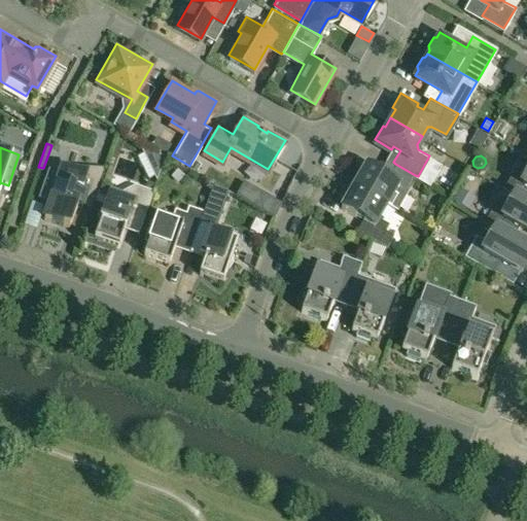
[(195,158),(189,166),(196,169),(200,161),(195,158)]
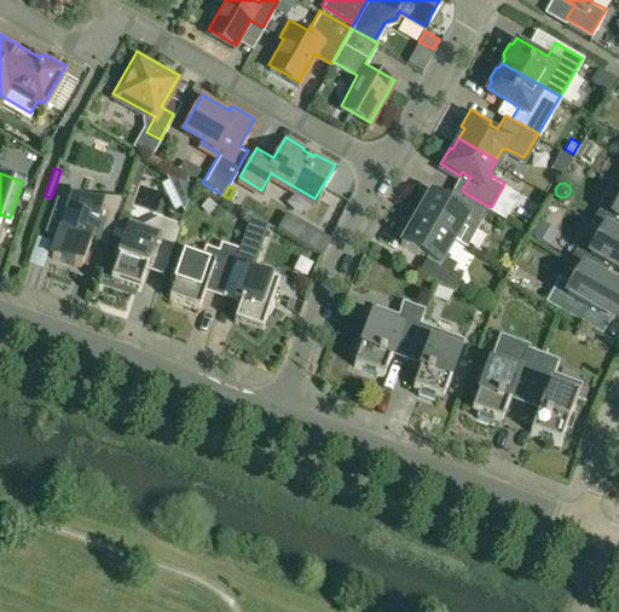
[(58,188),(44,230),(58,234),(51,253),(81,263),(90,237),(106,242),(123,194),(122,192),(58,189),(58,188)]
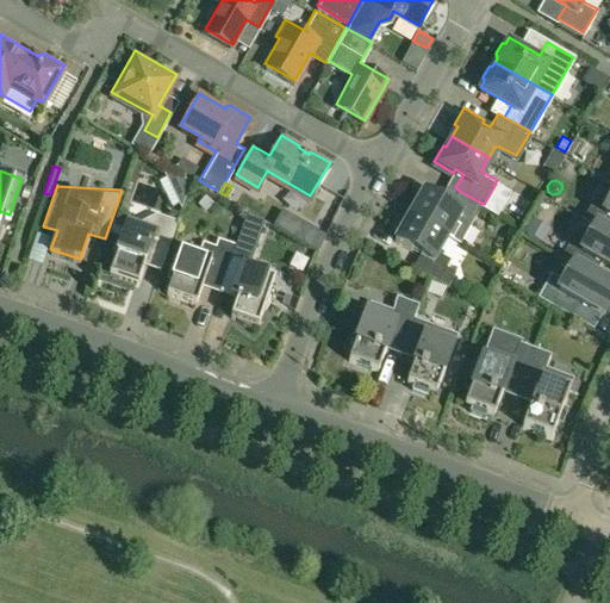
[(480,203),(458,190),(450,200),(424,185),(418,196),(416,194),(406,209),(405,207),(405,209),(446,232),(459,240),(468,223),(480,203)]
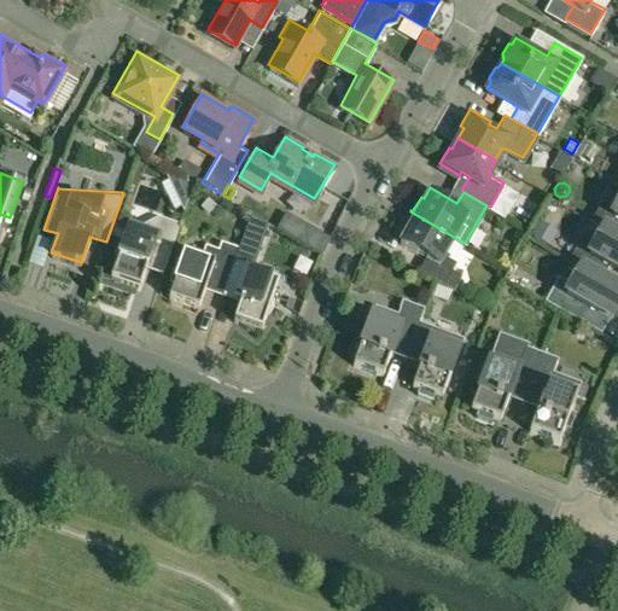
[(617,199),(604,195),(590,217),(604,226),(604,225),(617,233),(617,199)]
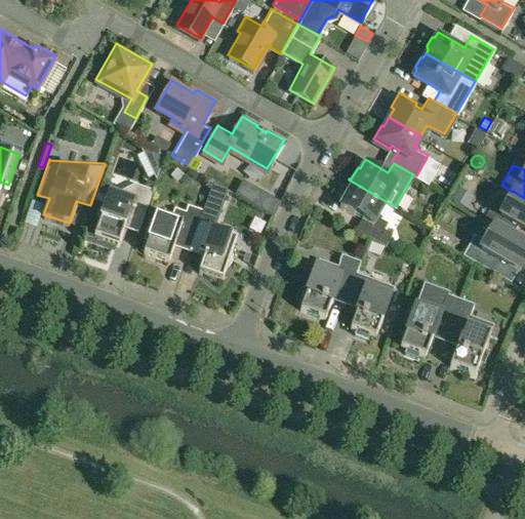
[(377,211),(384,200),(349,180),(349,181),(342,194),(345,195),(339,203),(362,216),(356,226),(385,242),(391,231),(382,227),(387,220),(378,215),(377,211)]
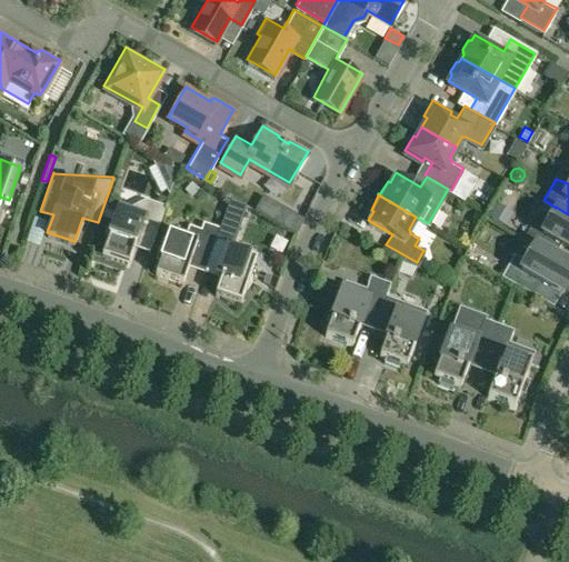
[(147,202),(138,199),(125,206),(118,203),(111,224),(105,228),(108,234),(101,251),(128,260),(135,240),(139,239),(140,237),(152,241),(166,202),(149,197),(147,202)]
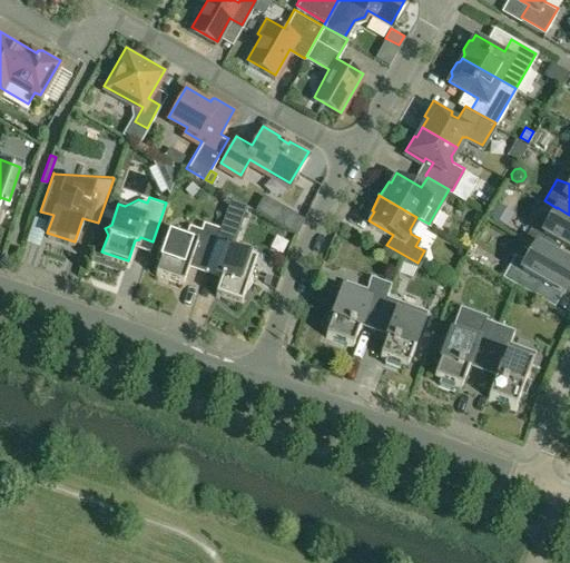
[(510,210),(495,203),(490,213),(503,220),(510,210)]
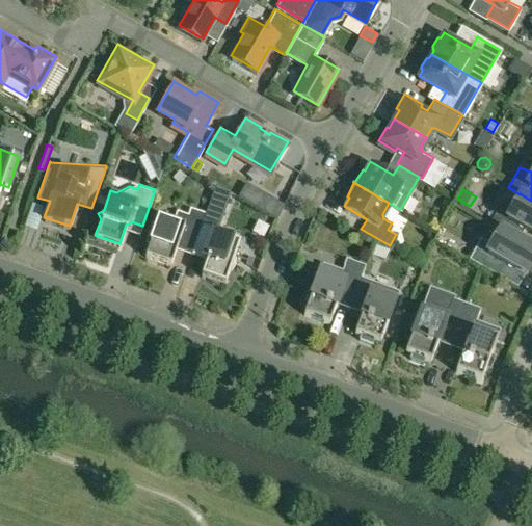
[(283,200),(267,190),(260,202),(277,212),(283,200)]
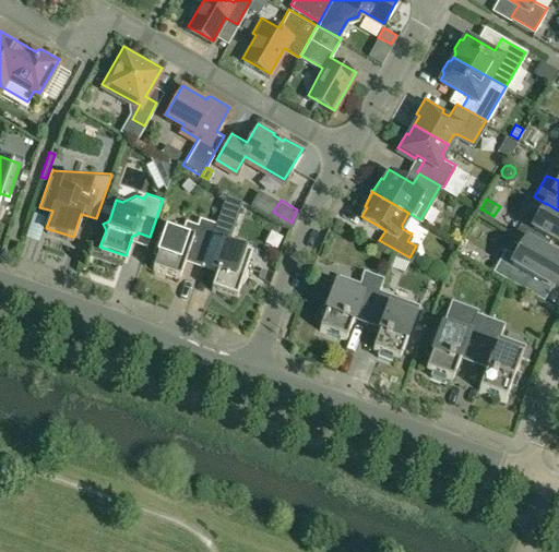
[(468,202),(465,210),(466,212),(471,215),(476,206),(468,202)]
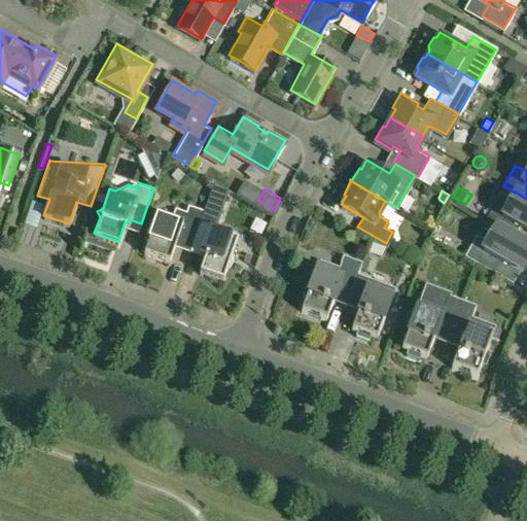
[(526,199),(515,192),(515,193),(507,205),(495,200),(484,219),(495,227),(496,226),(513,235),(519,223),(526,228),(526,199)]
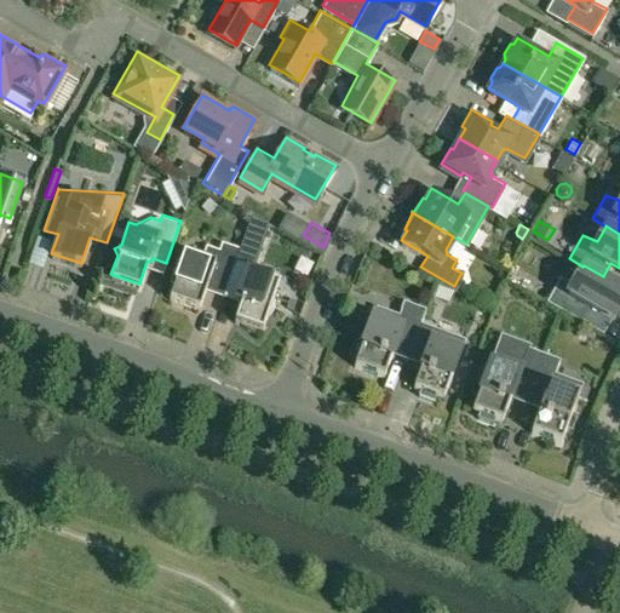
[(225,284),(227,281),(235,256),(239,245),(220,239),(218,246),(206,242),(201,255),(185,248),(182,258),(177,257),(170,279),(173,281),(168,294),(199,304),(208,278),(225,284)]
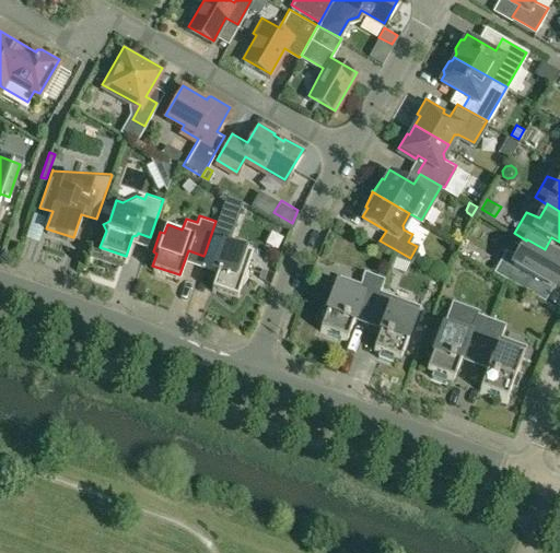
[(212,231),(205,254),(217,258),(213,269),(218,270),(211,286),(216,287),(229,296),(231,293),(236,295),(241,283),(249,271),(245,268),(252,251),(242,247),(237,239),(212,231)]
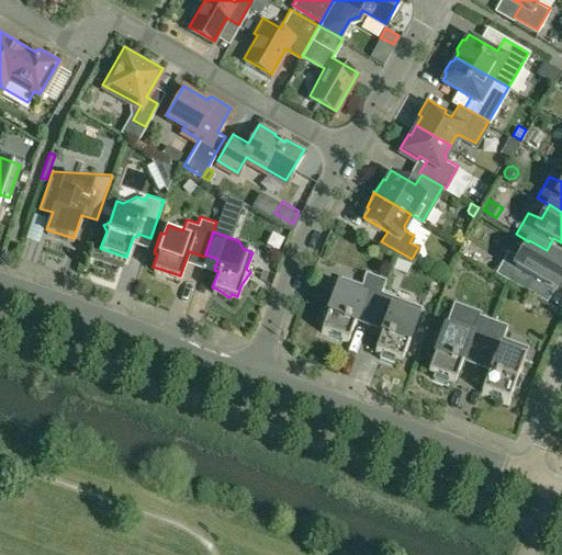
[(561,259),(547,250),(529,240),(528,241),(521,253),(507,248),(495,270),(525,287),(532,274),(555,287),(555,285),(558,286),(561,280),(561,259)]
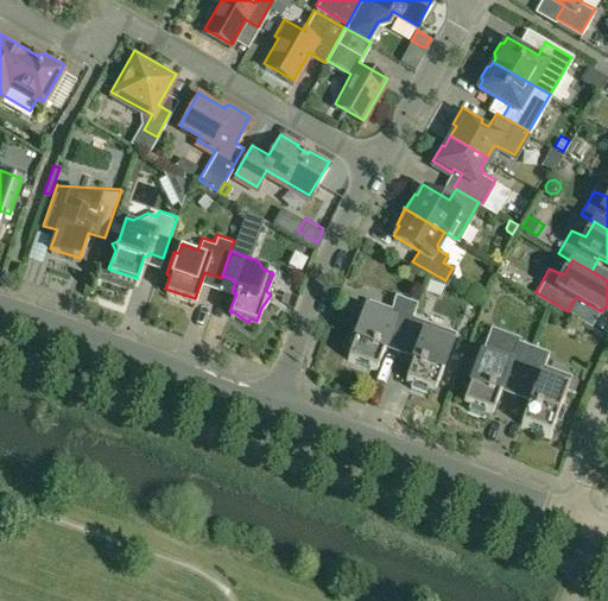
[(387,336),(401,341),(412,312),(417,299),(396,291),(390,305),(369,297),(363,310),(358,326),(354,323),(348,339),(353,340),(347,354),(375,366),(387,336)]
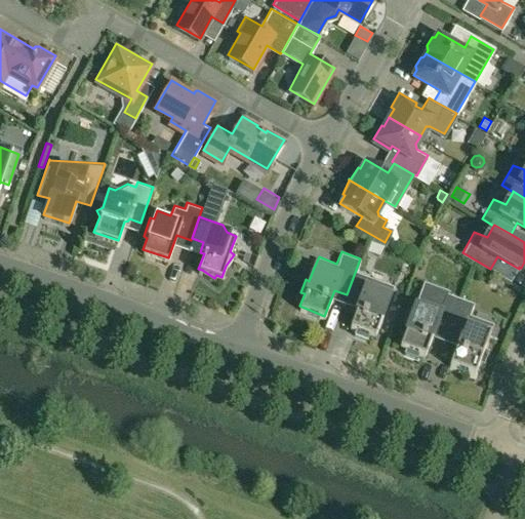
[(374,334),(394,284),(356,270),(347,294),(359,300),(350,325),(356,327),(354,331),(367,335),(368,332),(374,334)]
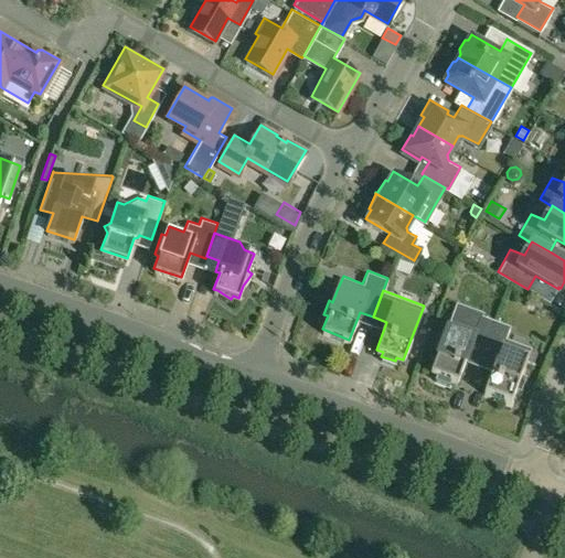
[(480,357),(496,319),(480,312),(476,325),(450,315),(430,369),(437,372),(435,376),(449,382),(450,377),(457,379),(467,352),(480,357)]
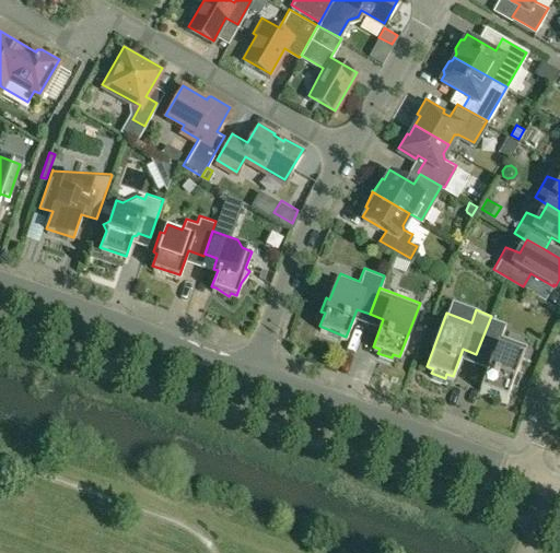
[(526,343),(520,340),(501,333),(505,321),(491,316),(476,354),(490,360),(479,386),(506,396),(511,383),(515,385),(521,371),(516,369),(522,355),(526,343)]
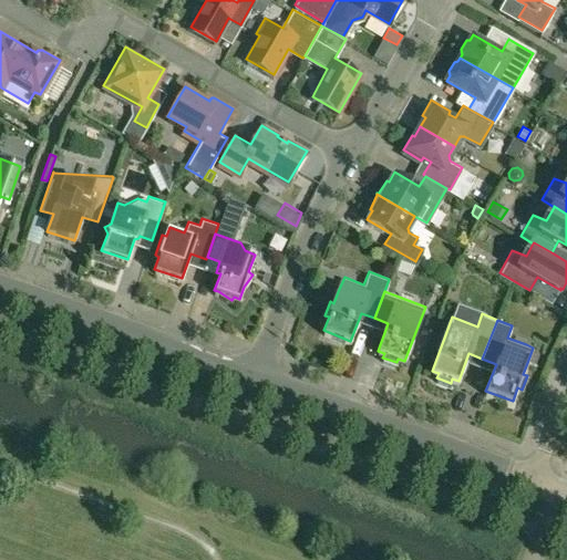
[(423,331),(420,340),(426,343),(430,333),(423,331)]
